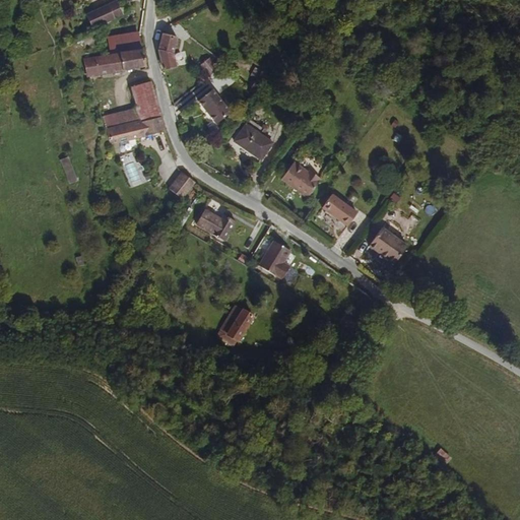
[(125,16),(118,0),(87,14),(93,29),(125,16)]
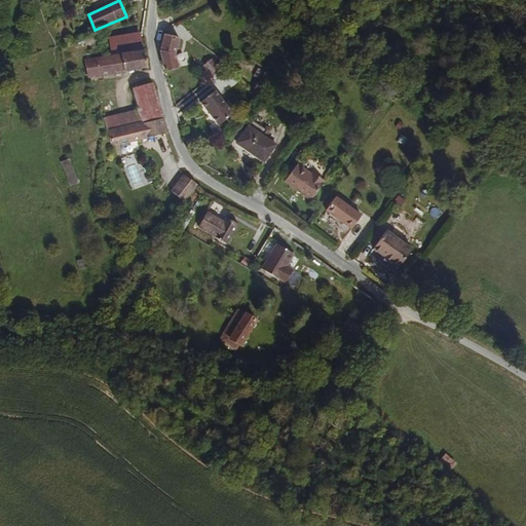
[(141,35),(140,31),(109,36),(111,54),(142,49),(141,35)]
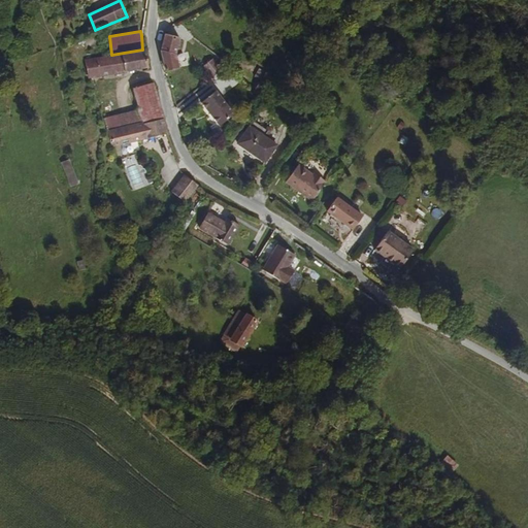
[(177,54),(180,38),(165,34),(164,34),(161,50),(174,53),(177,54)]
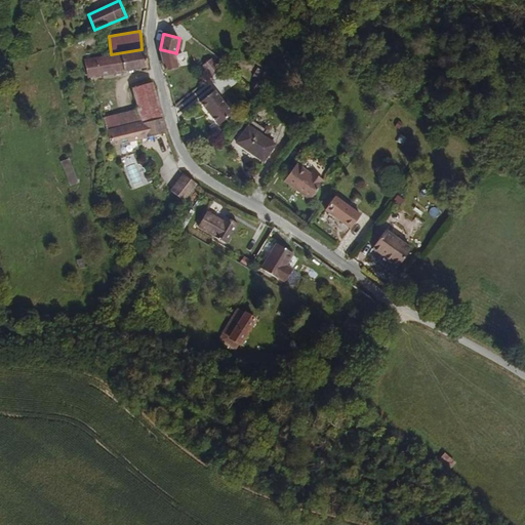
[(149,68),(145,48),(142,49),(111,54),(109,54),(98,56),(84,58),(88,78),(149,68)]
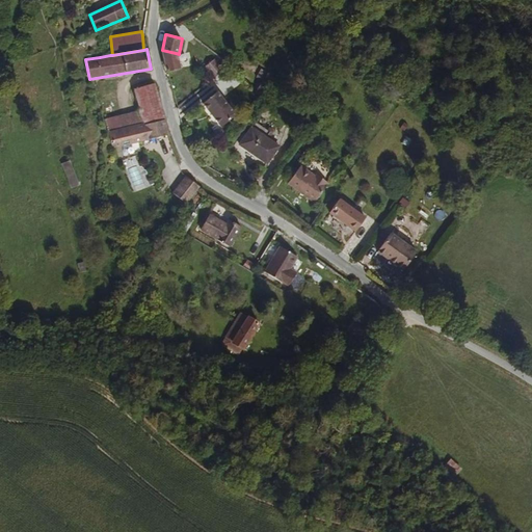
[(181,68),(176,53),(162,50),(164,58),(168,70),(181,68)]
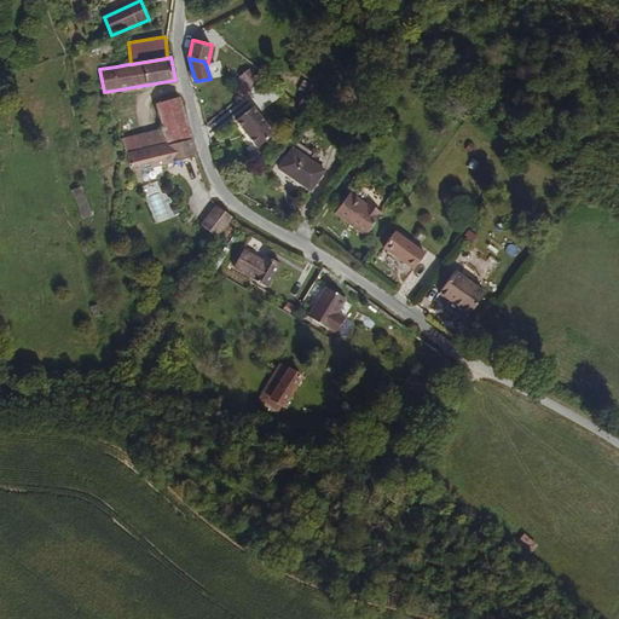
[(249,69),(237,79),(247,92),(259,82),(249,69)]
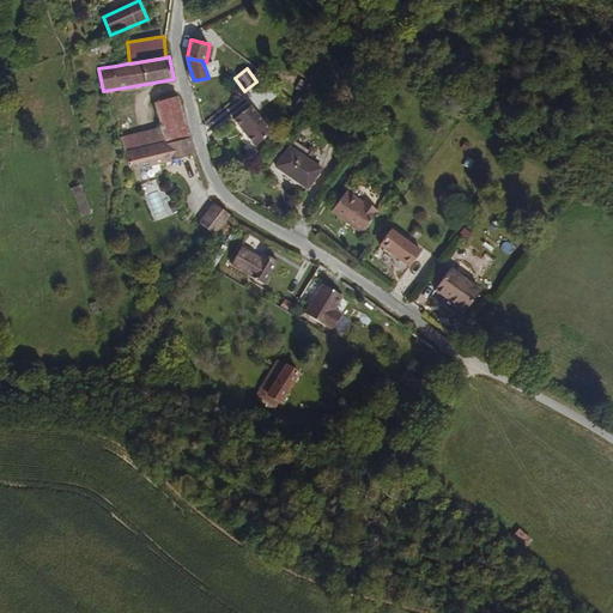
[(314,96),(299,83),(292,89),(309,104),(314,96)]
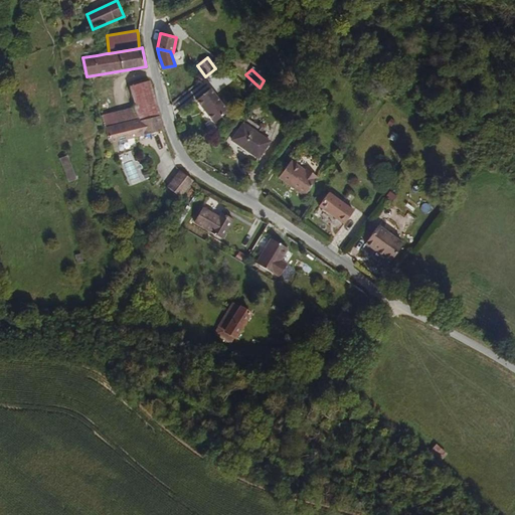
[(159,112),(150,81),(131,87),(132,89),(129,90),(129,92),(129,94),(133,95),(136,109),(133,111),(135,119),(159,112)]
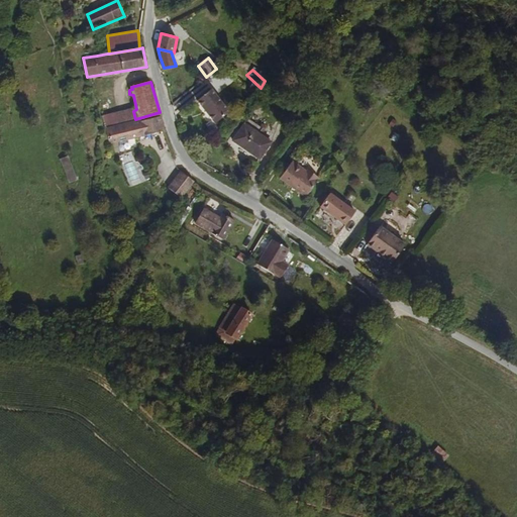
[(212,90),(199,100),(214,122),(228,112),(212,90)]
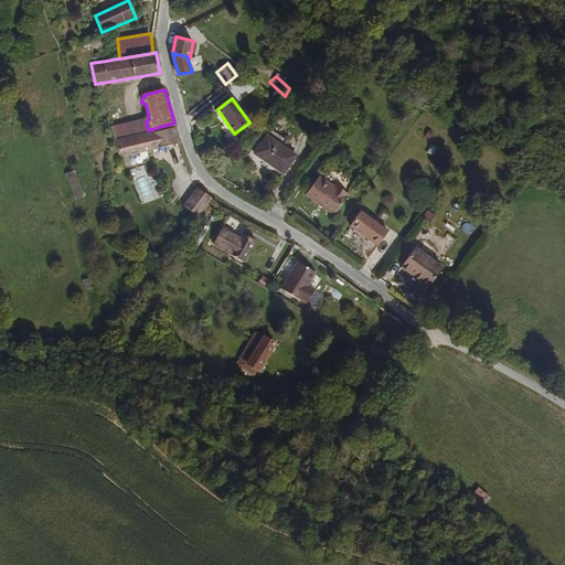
[(180,140),(174,123),(148,130),(152,147),(178,140),(180,140)]
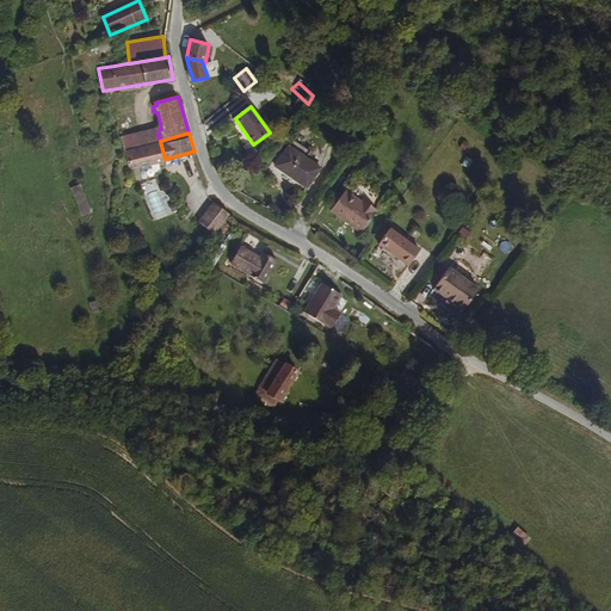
[(165,159),(160,141),(124,152),(129,168),(165,159)]
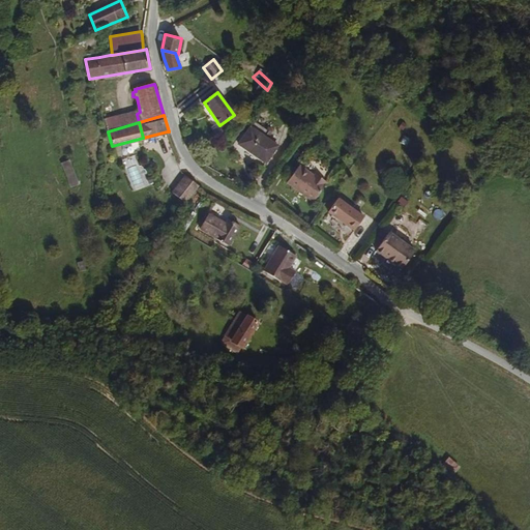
[(281,146),(251,125),(235,148),(240,151),(243,146),(269,164),(281,146)]
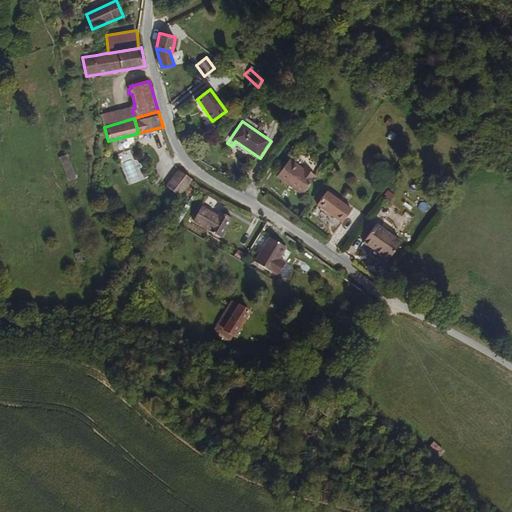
[(69,155),(60,157),(66,181),(74,179),(69,155)]
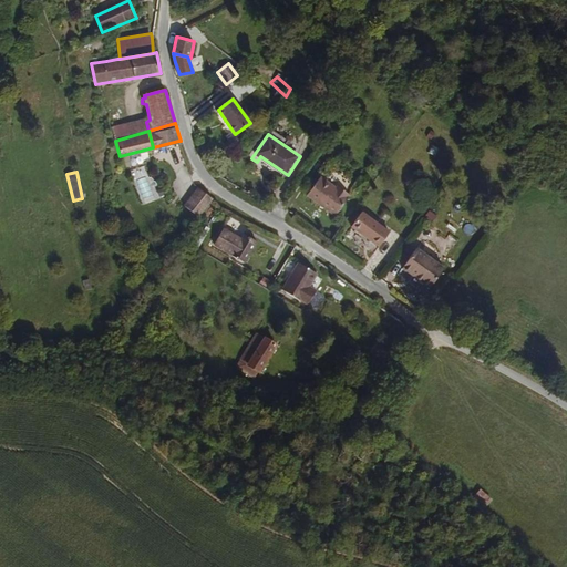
[(142,203),(154,199),(146,177),(135,181),(142,203)]
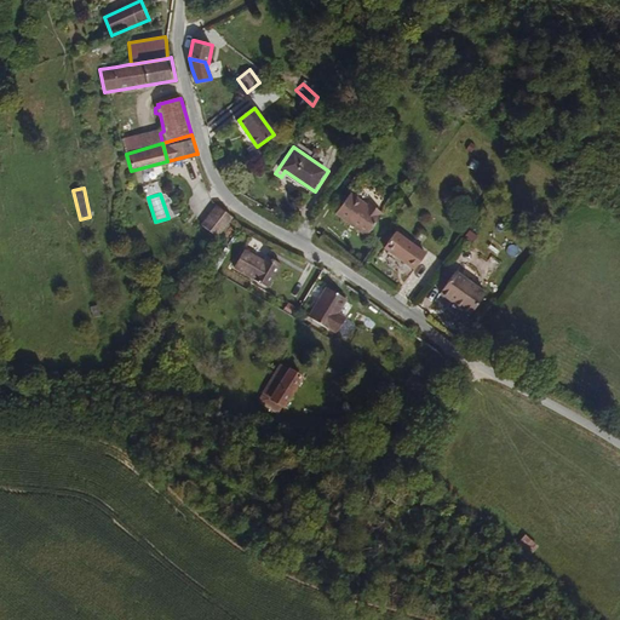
[(385,213),(372,204),(369,208),(349,194),(336,212),(368,236),(385,213)]
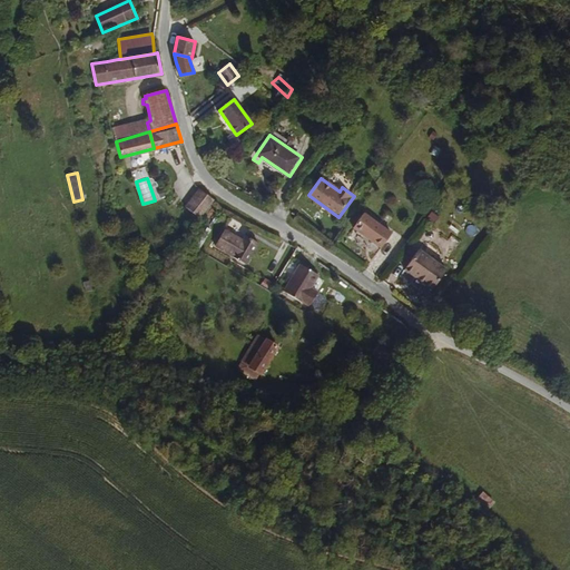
[(212,203),(214,199),(199,189),(186,208),(200,218),(212,203)]
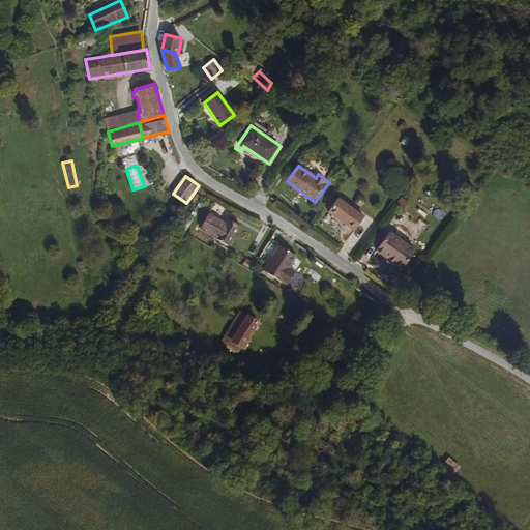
[(365,216),(337,199),(328,213),(355,231),(365,216)]
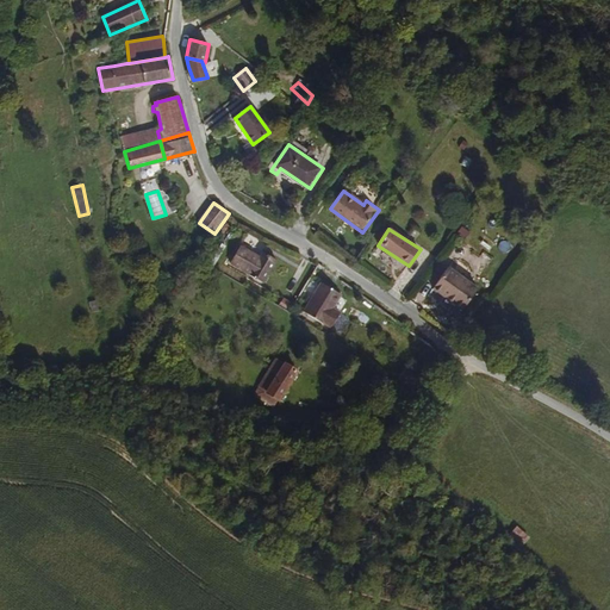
[(262,282),(277,260),(263,251),(260,257),(241,246),(230,263),(262,282)]
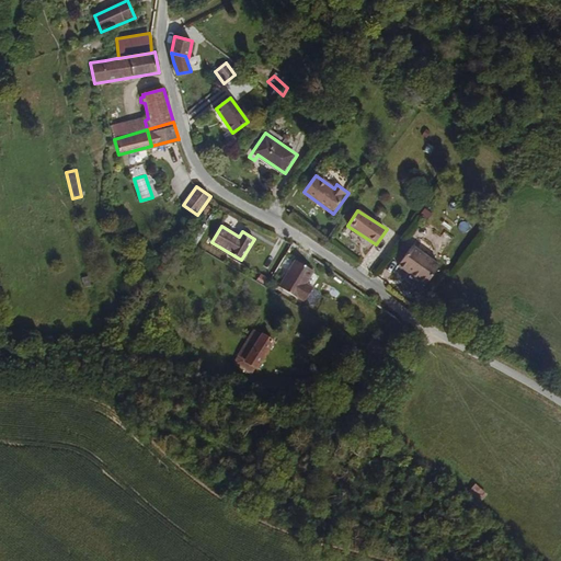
[(425,284),(439,262),(412,244),(398,265),(425,284)]
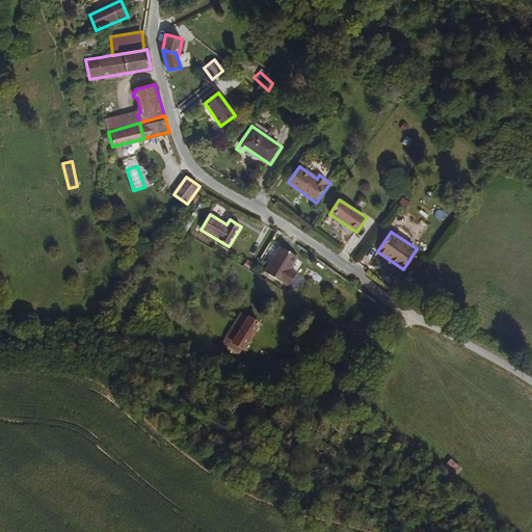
[(300,259),(281,247),(266,272),(285,284),(300,259)]
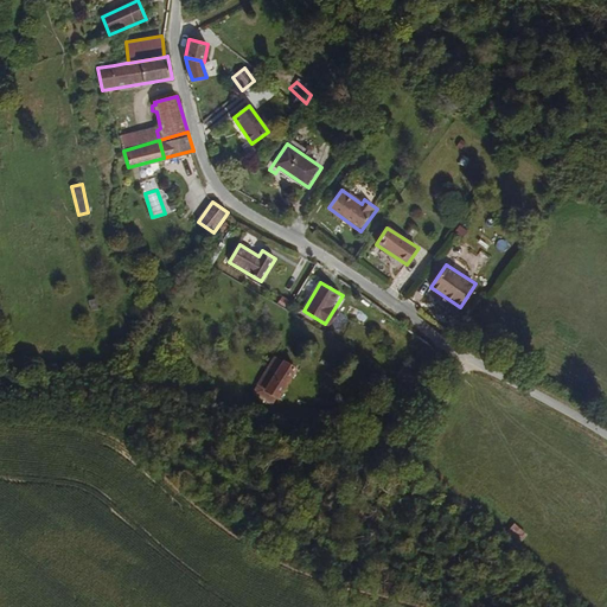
[(287,385),(299,368),(283,359),(273,378),(264,374),(260,381),(268,385),(264,391),(279,400),(287,385)]
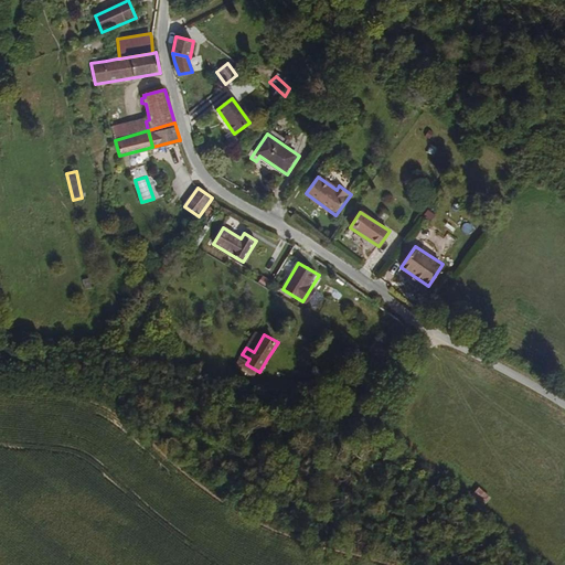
[(379,347),(369,355),(379,365),(388,355),(379,347)]
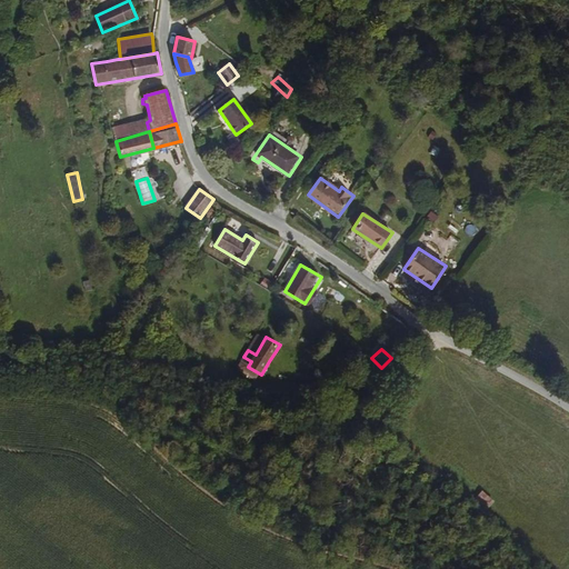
All buildings are outlined.
